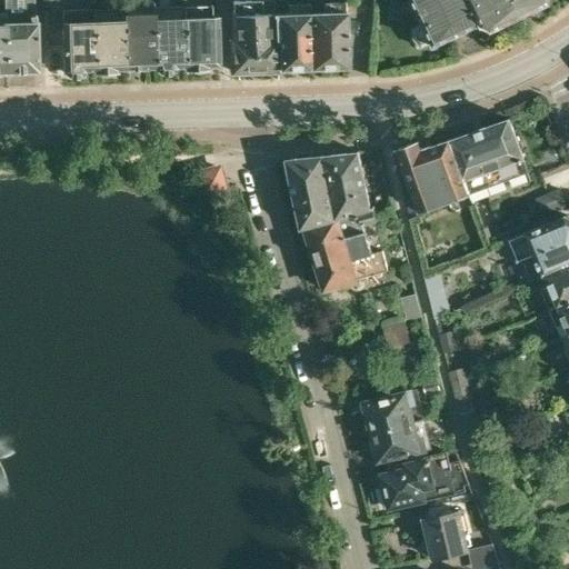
[(33,0),(5,0),(7,71),(38,71),(37,21),(33,0)]
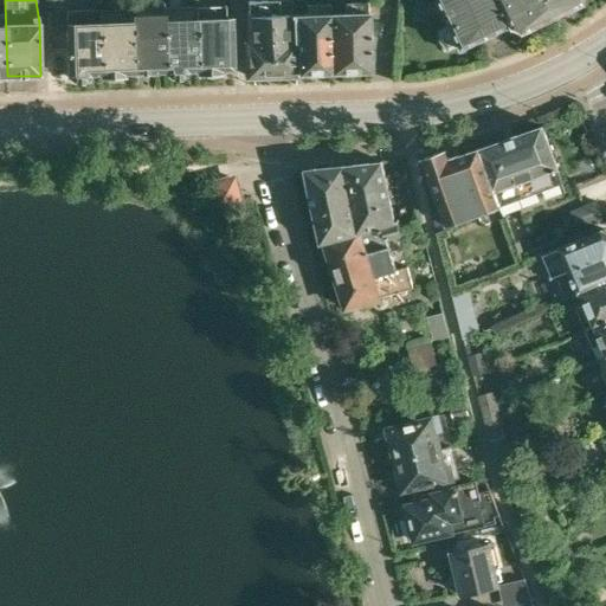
[(264,0),(247,1),(250,43),(246,43),(247,77),(297,75),(297,72),(296,39),(292,39),(291,14),(290,0),(264,0)]
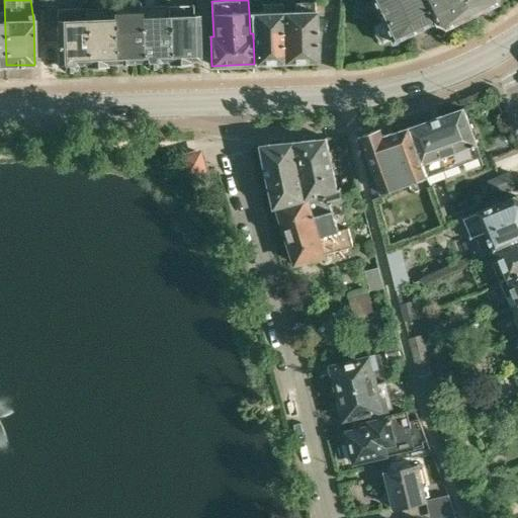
[(280,0),(280,4),(283,61),(316,60),(314,2),(294,3),(294,0),(280,0)]
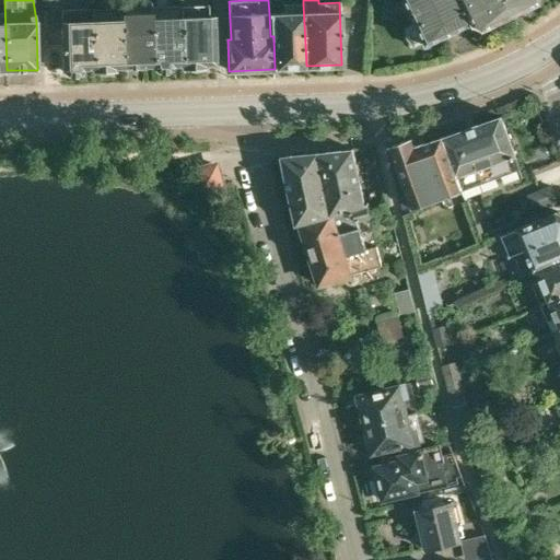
[(421,42),(422,44),(470,21),(459,0),(401,0),(413,23),(404,27),(406,37),(412,46),(421,42)]
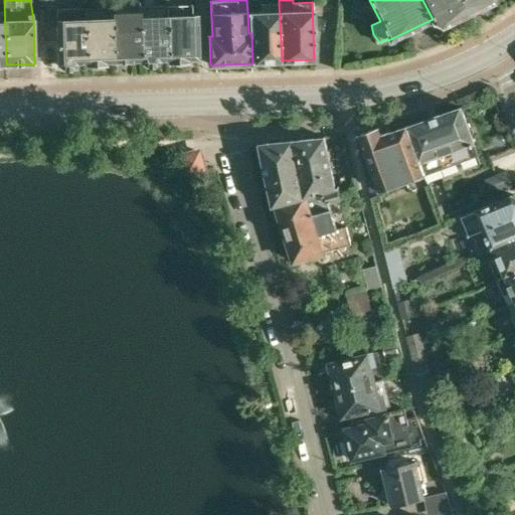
[(422,0),(433,19),(433,20),(441,24),(466,12),(460,0),(422,0)]
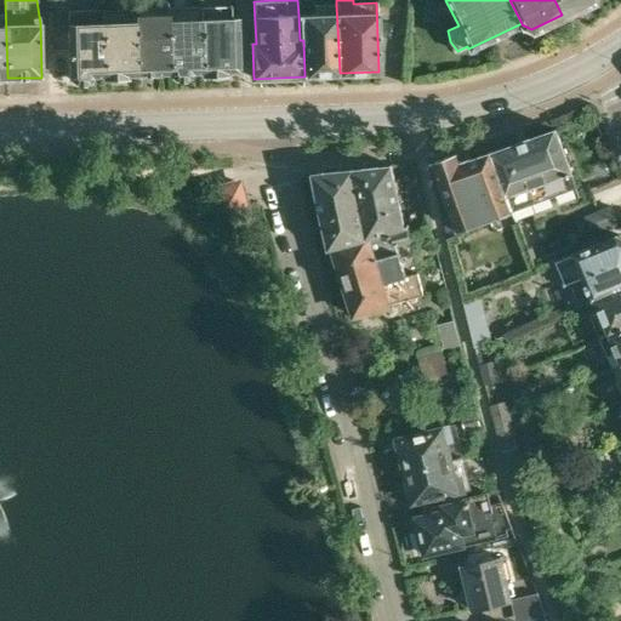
[(554,0),(562,15),(591,0),(554,0)]
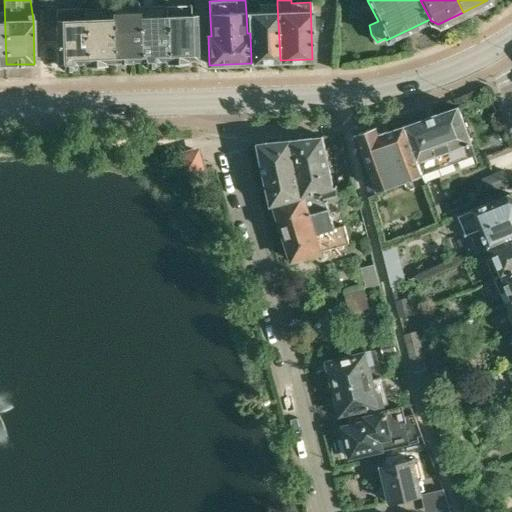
[(112,3),(113,7),(115,60),(139,59),(141,61),(139,6),(137,6),(137,2),(112,3)]
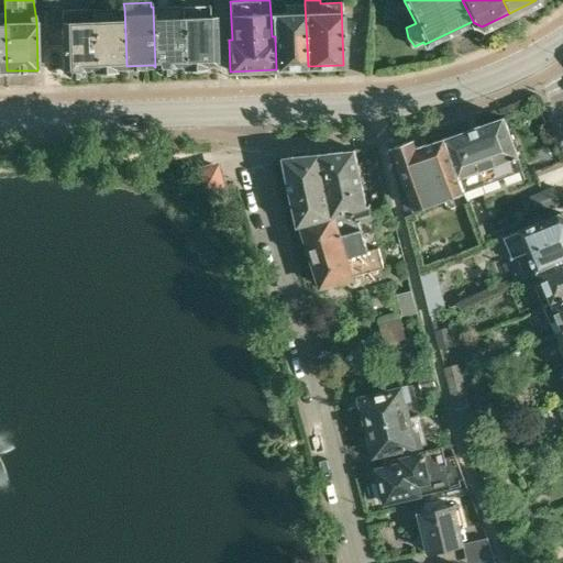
[(123,9),(95,10),(97,70),(99,72),(111,72),(116,66),(127,66),(124,8),(123,3),(123,9)]
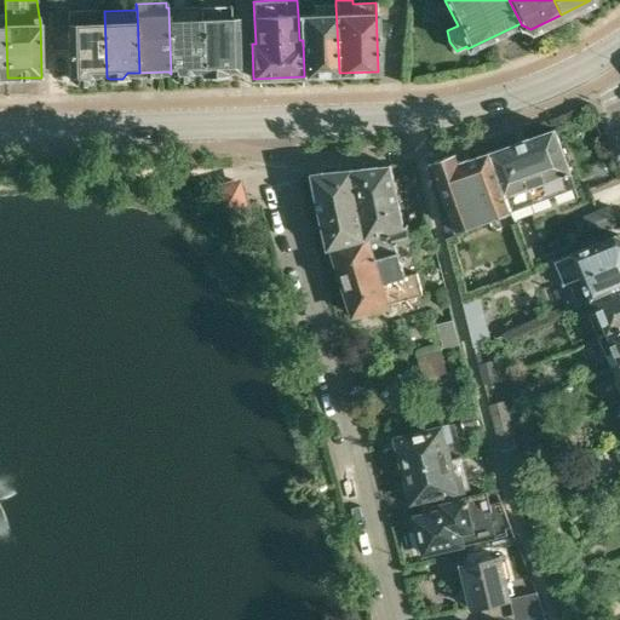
[(316,15),(298,15),(299,40),(303,40),(304,74),(339,73),(336,5),(316,6),(316,15)]
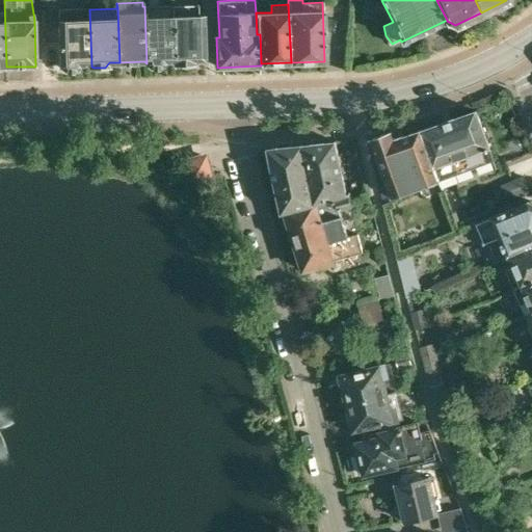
[(195,5),(171,6),(174,61),(178,65),(189,64),(194,60),(205,59),(203,14),(198,14),(195,5)]
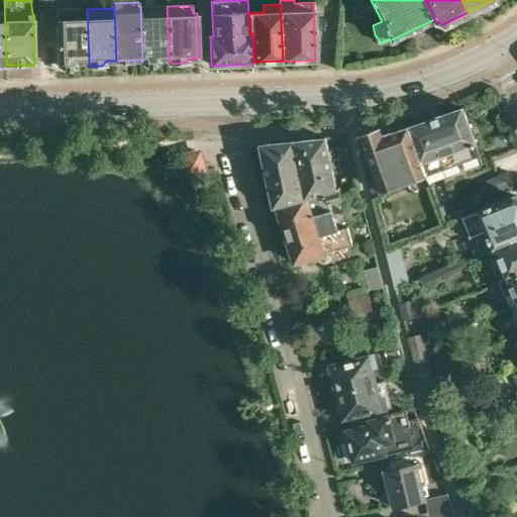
[(167,6),(140,6),(142,62),(146,65),(156,65),(161,59),(168,59),(169,60),(167,6)]
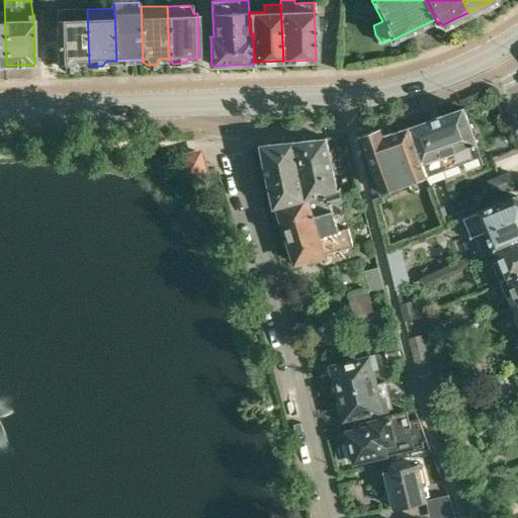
[(89,65),(87,9),(58,10),(58,18),(56,18),(58,63),(62,67),(73,67),(78,62),(86,62),(89,65)]
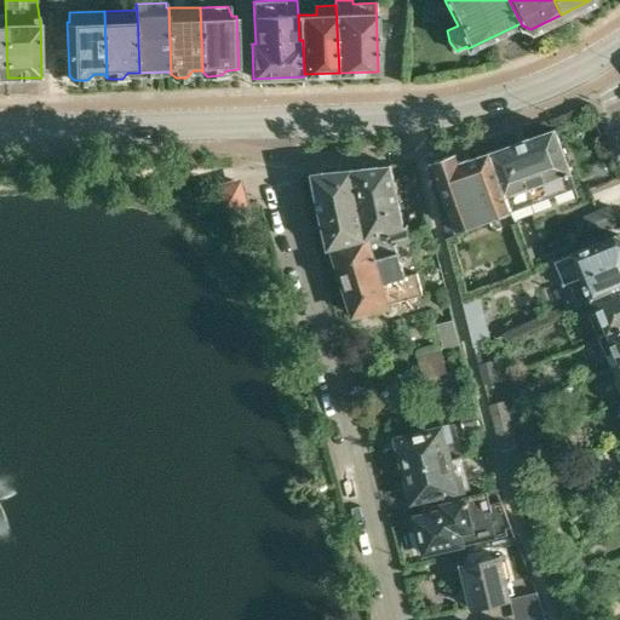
[(555,130),(493,153),(514,210),(577,187),(555,130)]
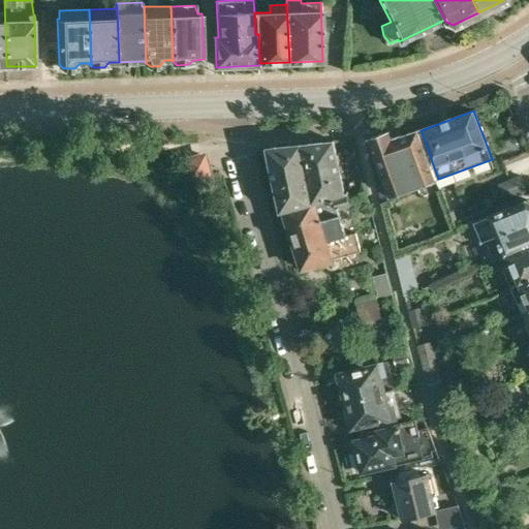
[(438,179),(421,130),(419,129),(401,135),(401,134),(393,137),(390,131),(372,137),(394,197),(414,190),(414,189),(418,188),(422,197),(442,190),(438,179)]
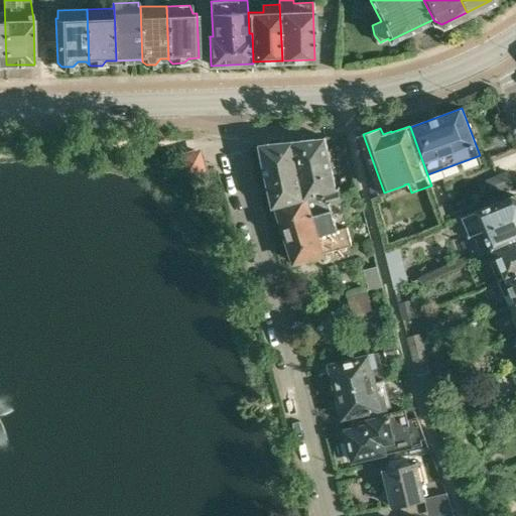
[(326,137),(293,140),(308,197),(328,191),(331,204),(344,200),(340,188),(339,188),(326,137)]
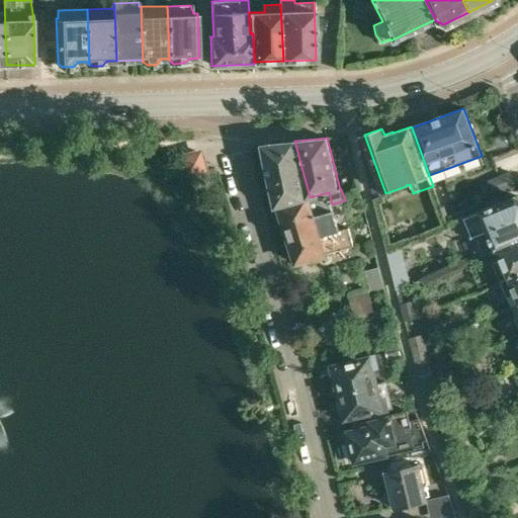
[(275,207),(279,206),(310,197),(294,141),(262,145),(275,207)]
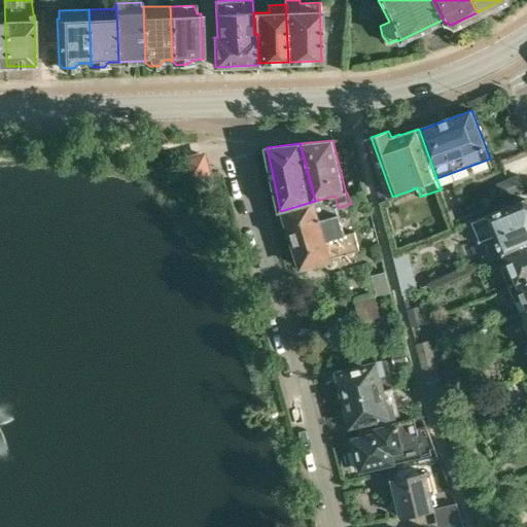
[(204,159),(186,164),(190,181),(209,176),(204,159)]
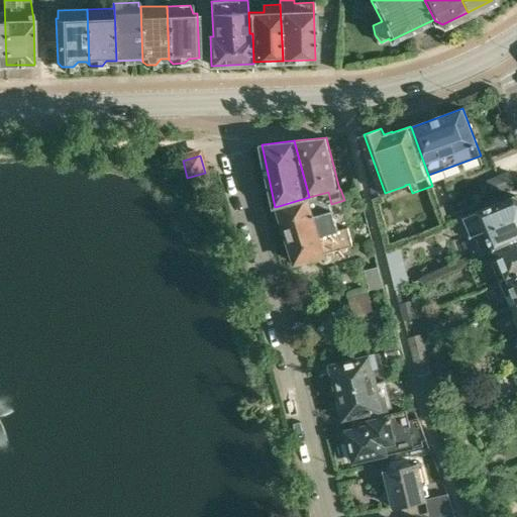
[(494,195),(515,187),(508,172),(488,180),(494,195)]
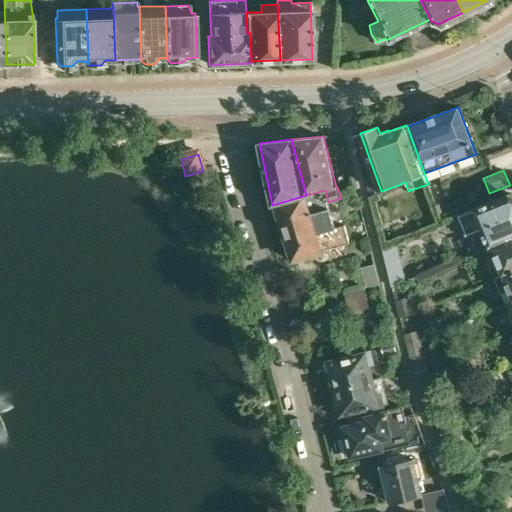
[(346,187),(348,194),(357,191),(355,184),(346,187)]
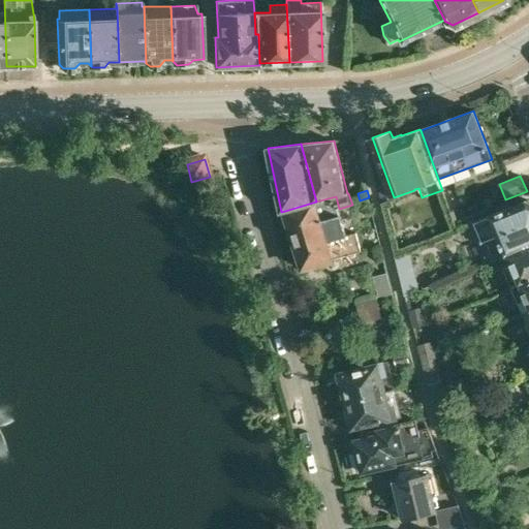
[(316,201),(285,211),(303,268),(362,251),(356,232),(346,236),(339,209),(336,196),(316,201)]
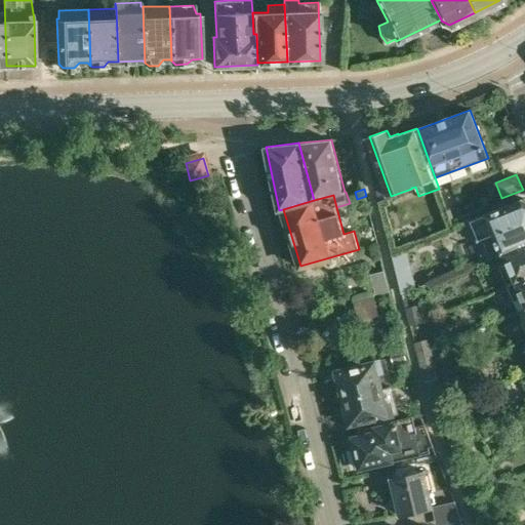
[(524,242),(524,199),(509,205),(509,204),(471,219),(480,240),(482,239),(488,252),(482,255),(484,260),(503,252),(524,242)]
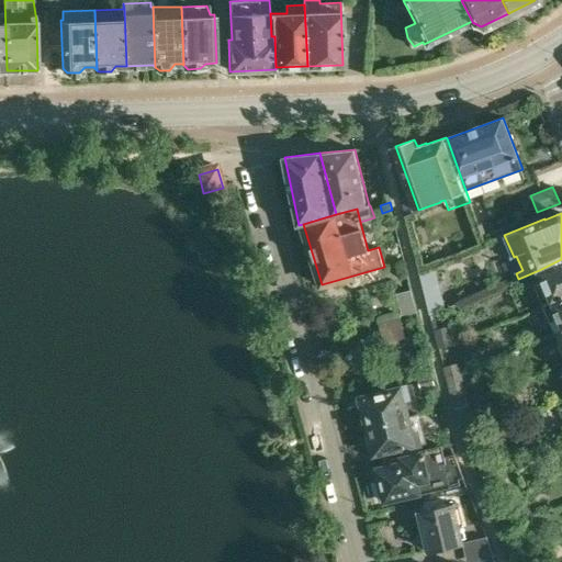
[(561,259),(539,270),(543,281),(535,284),(543,305),(561,298),(561,259)]
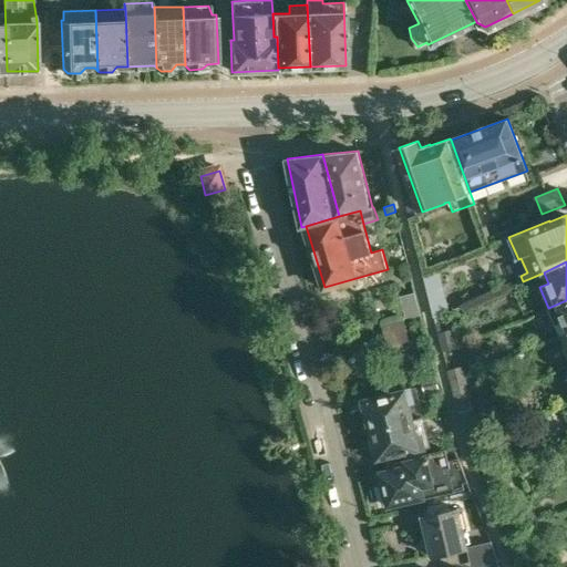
[(424,272),(429,292),(443,289),(439,269),(424,272)]
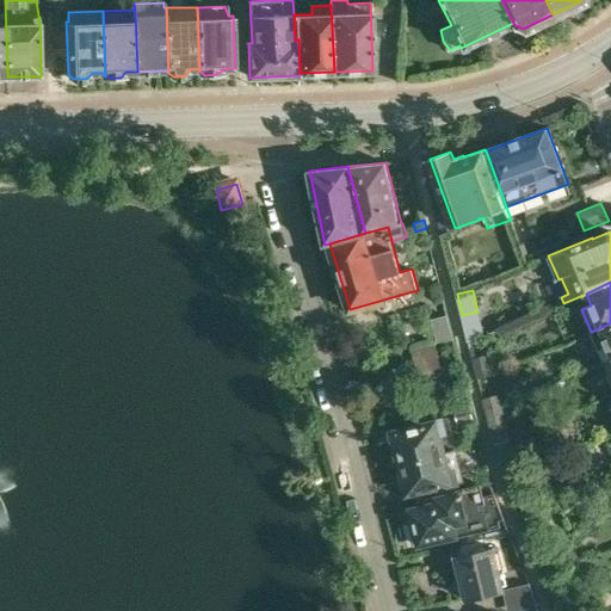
[(448,315),(431,319),(437,343),(454,338),(452,337),(448,315)]
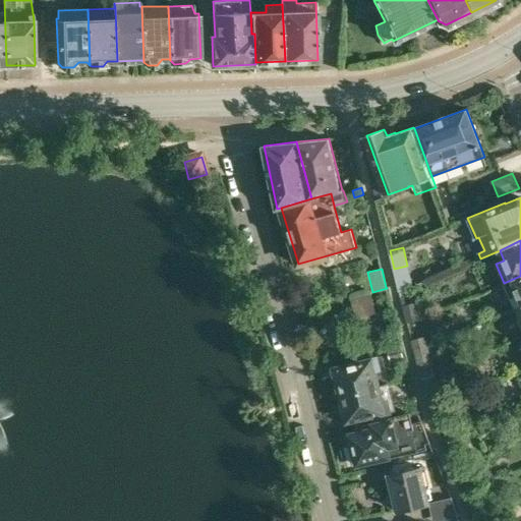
[(520,276),(504,283),(515,309),(520,305),(520,276)]
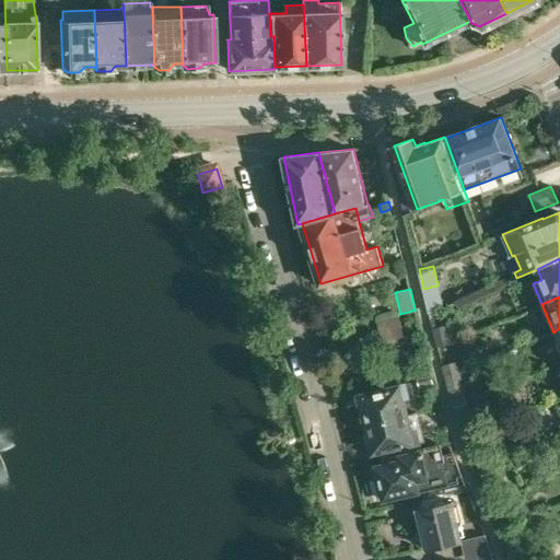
[(438,348),(450,342),(446,331),(435,336),(438,348)]
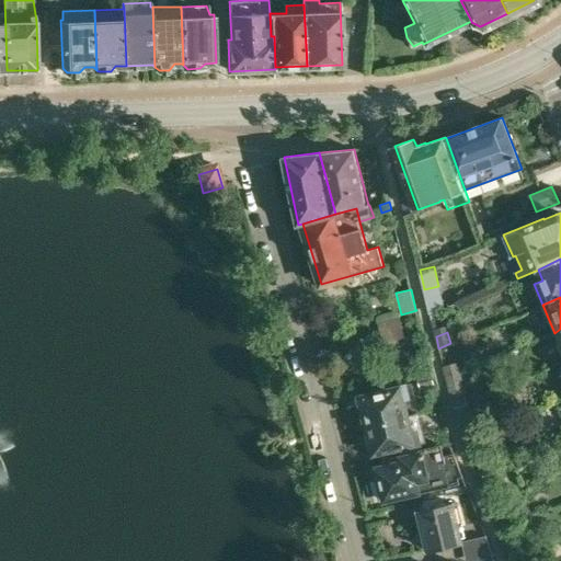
[(454,408),(469,402),(458,362),(443,366),(454,408)]
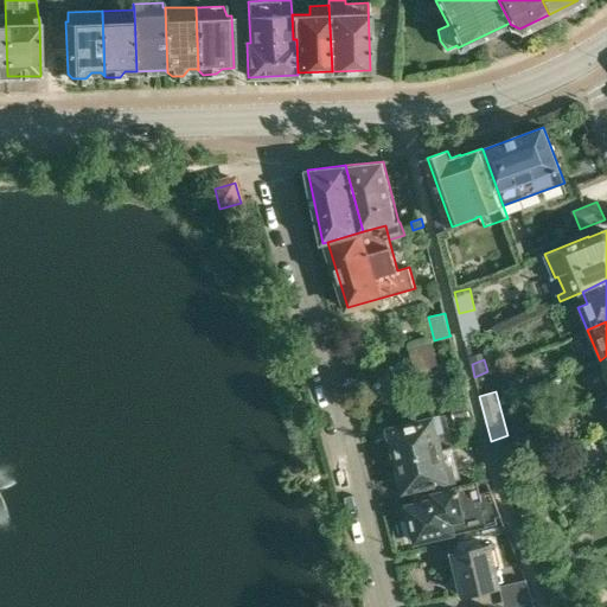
[(452,408),(455,420),(471,416),(467,403),(452,408)]
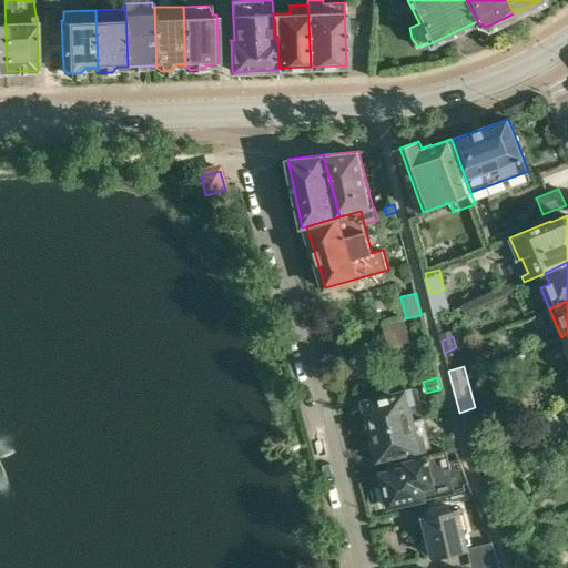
[(364,401),(372,432),(424,418),(416,388),(364,401)]
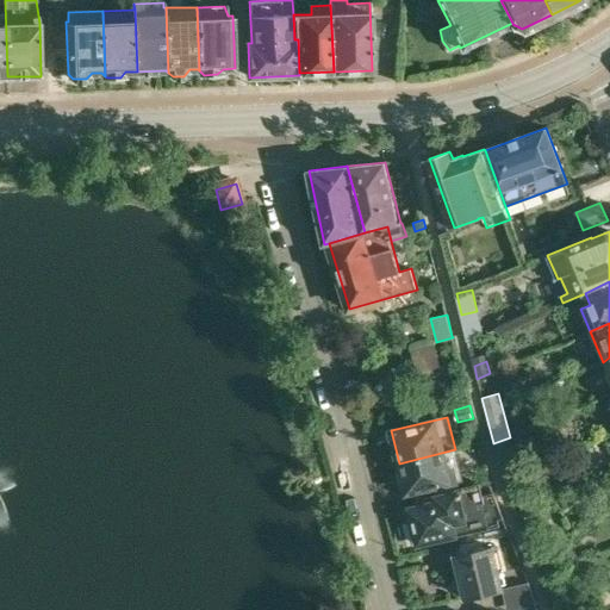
[(510,437),(493,443),(502,475),(503,475),(518,470),(510,437)]
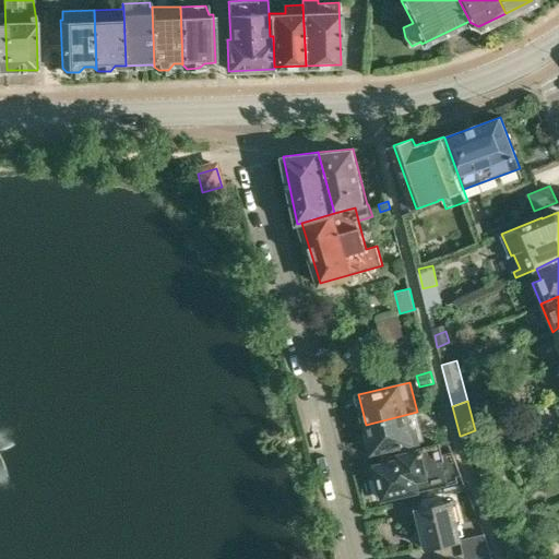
[(417,412),(366,425),(372,454),(424,442),(417,412)]
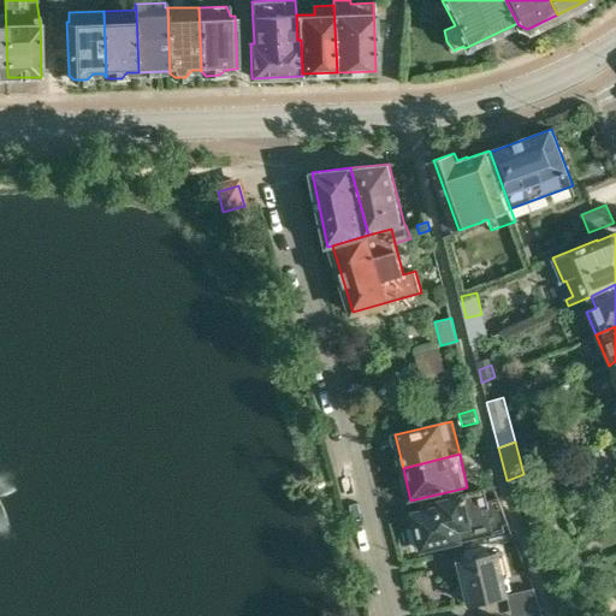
[(532,495),(523,474),(508,480),(515,501),(532,495)]
